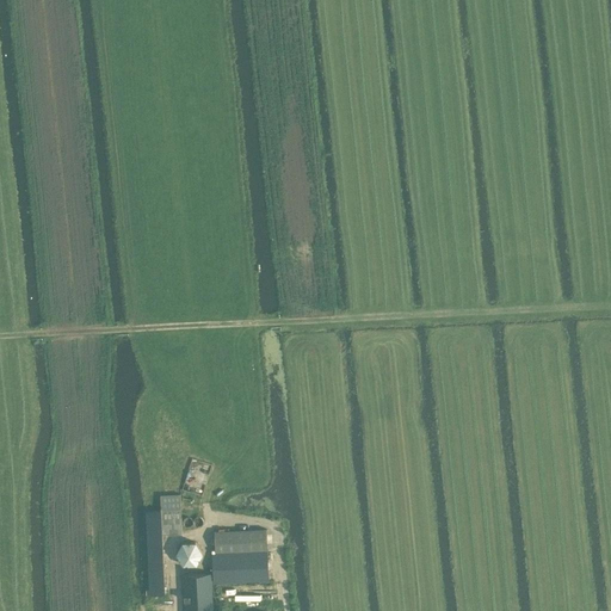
[(180,494),(160,495),(161,510),(161,518),(181,517),(181,508),(180,494)]
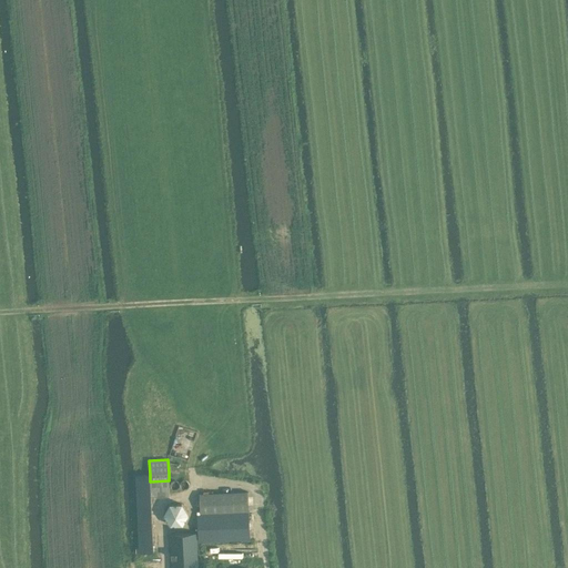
[(137,548),(135,548),(135,554),(137,554),(140,554),(153,553),(151,496),(170,496),(169,482),(169,480),(150,482),(150,474),(137,475),(137,483),(140,548),(137,548)]
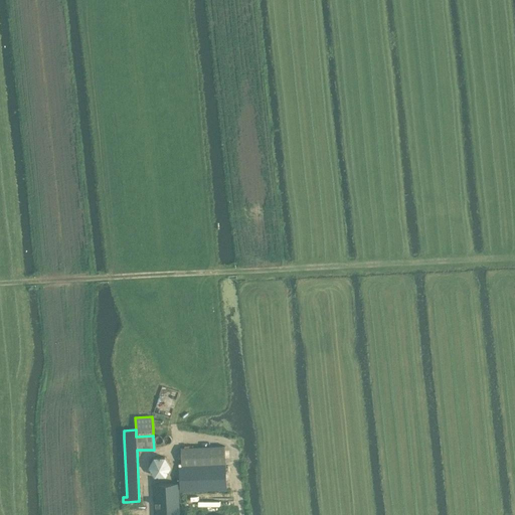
[(225,446),(181,448),(181,465),(225,463),(225,446)]
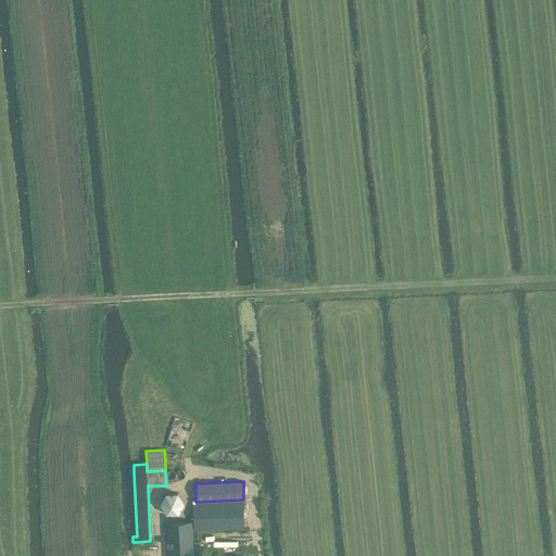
[(166,493),(160,504),(166,515),(179,514),(185,503),(178,493),(166,493)]
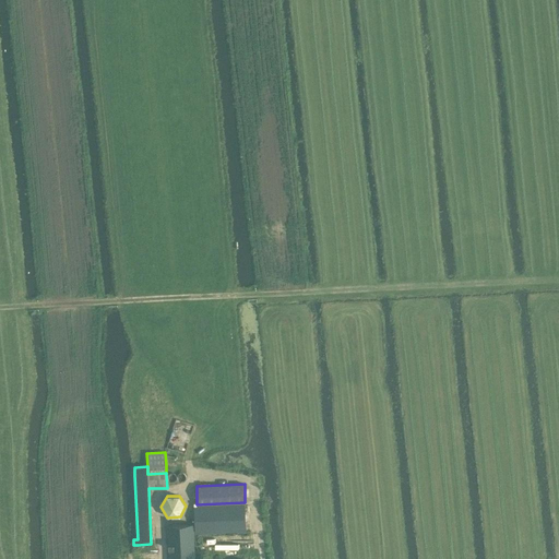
[(247,531),(246,506),(194,508),(195,533),(247,531)]
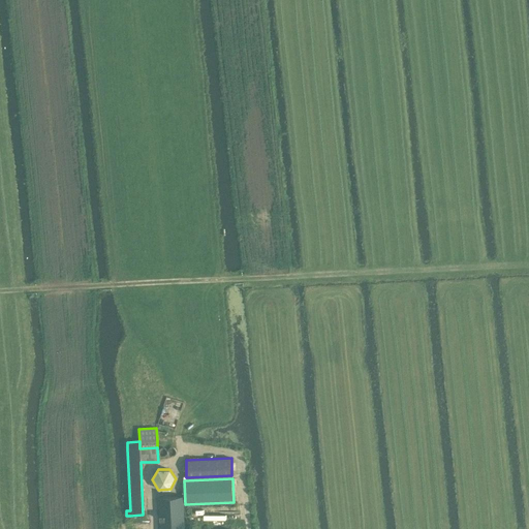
[(183,528),(183,497),(159,498),(160,528),(183,528)]
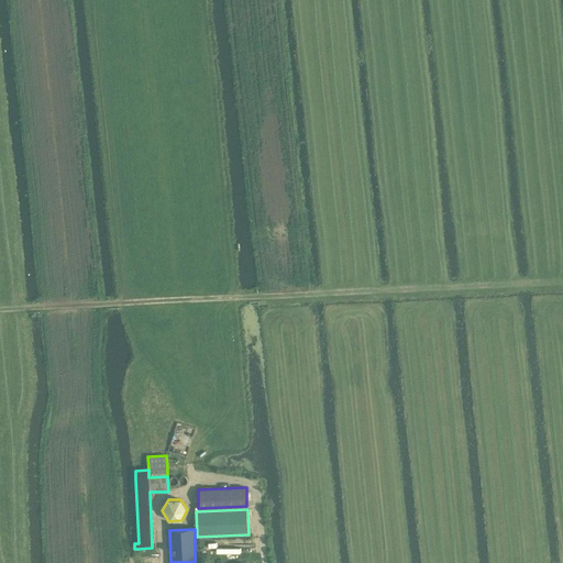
All buildings are outlined.
